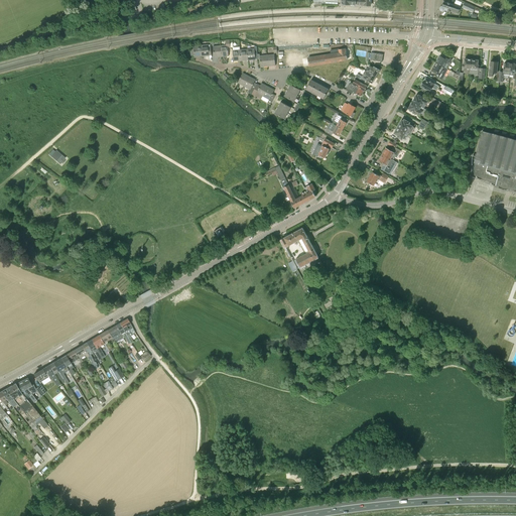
[(461,7),(443,2),(442,6),(441,6),(440,7),(439,8),(439,9),(439,10),(440,11),(441,11),(442,11),(443,11),(444,10),(447,11),(448,10),(450,11),(458,14),(461,7)]
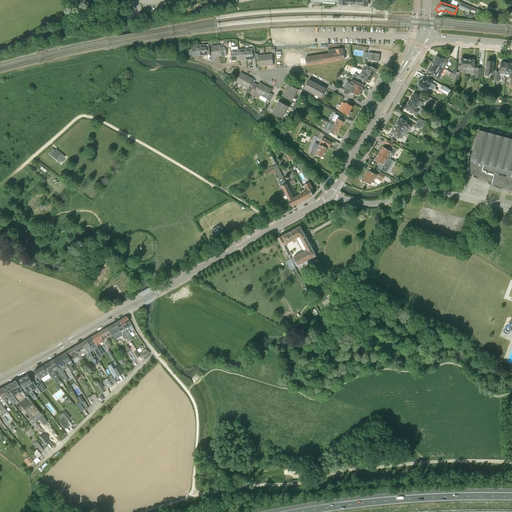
[(469,12),(471,8),(461,3),(460,4),(459,7),(469,12)]
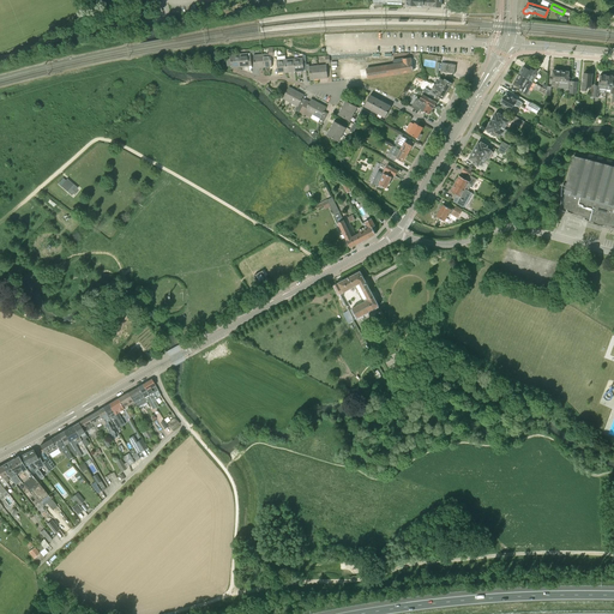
[(263,67),(264,67),(272,67),(271,58),(274,56),(274,47),(269,48),(269,54),(262,54),(263,67)]
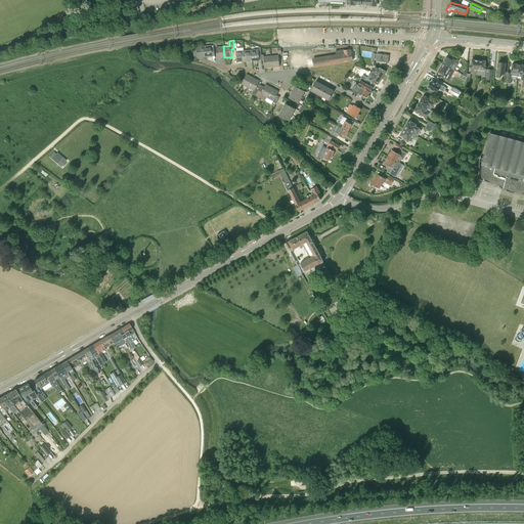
[(212,47),(212,45),(204,46),(205,57),(215,56),(214,47),(212,47)]
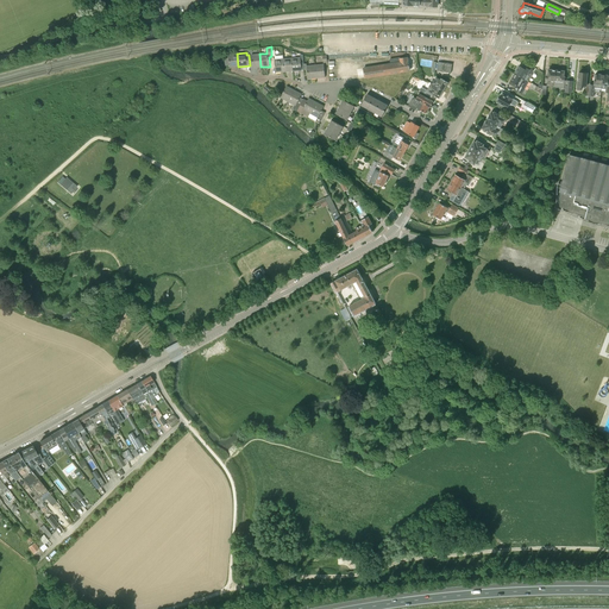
[(238,67),(237,54),(228,55),(228,57),(226,58),(226,66),(230,66),(230,68),(238,67)]
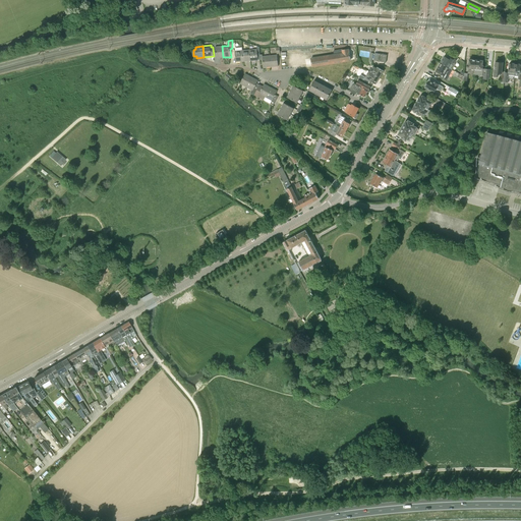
[(257,49),(249,50),(250,61),(261,60),(261,56),(261,54),(257,55),(257,51),(257,49)]
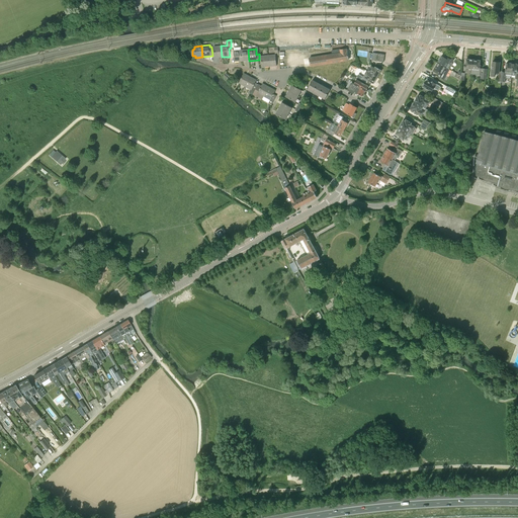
[(310,67),(348,60),(347,52),(347,49),(330,52),(330,55),(309,58),(310,67)]
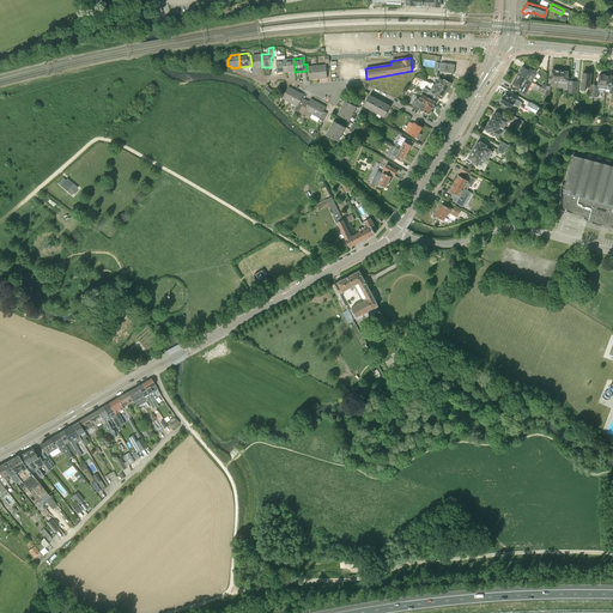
[(285,73),(295,72),(293,59),(285,59),(285,73)]
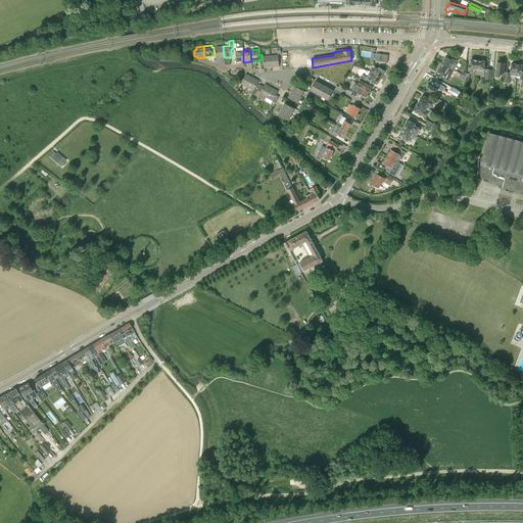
[(387,62),(388,55),(379,54),(378,61),(387,62)]
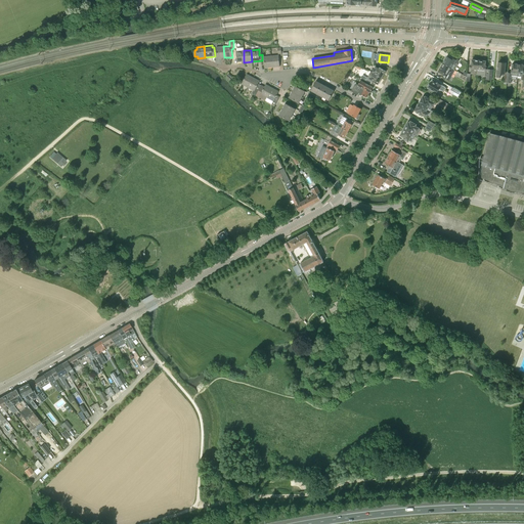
[(271,55),(262,56),(262,60),(264,60),(265,68),(271,68),(271,55)]
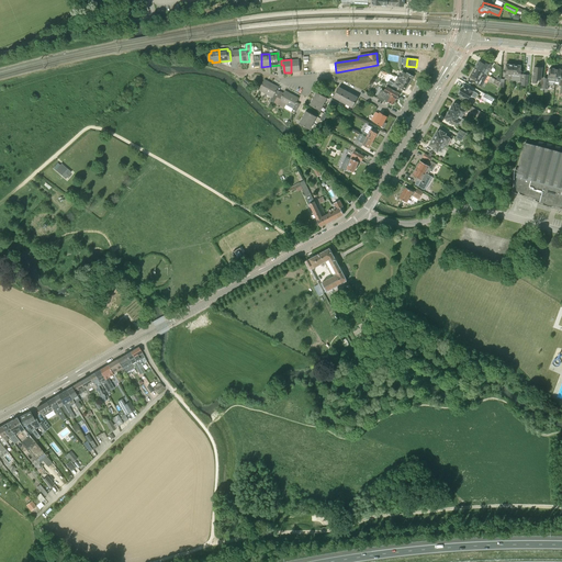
[(291,72),(300,71),(299,59),(291,59),(291,72)]
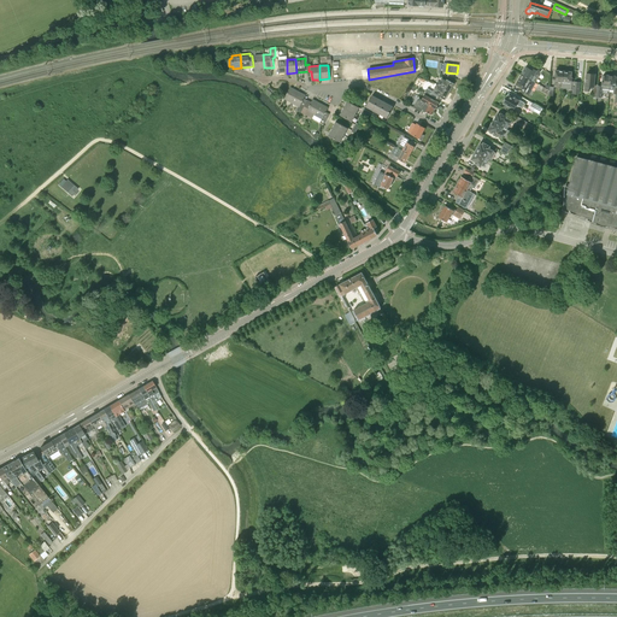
[(530,70),(526,68),(524,71),(523,71),(522,74),(522,75),(534,82),(540,71),(536,70),(536,71),(532,69),(530,70)]
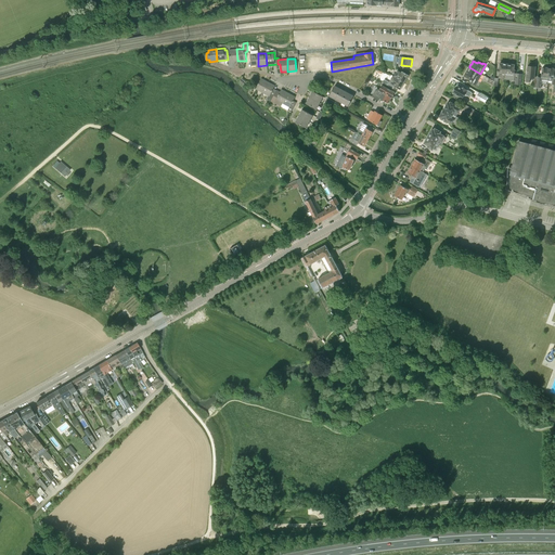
[(498,68),(498,73),(506,74),(507,64),(501,63),(500,63),(499,68),(498,68)]
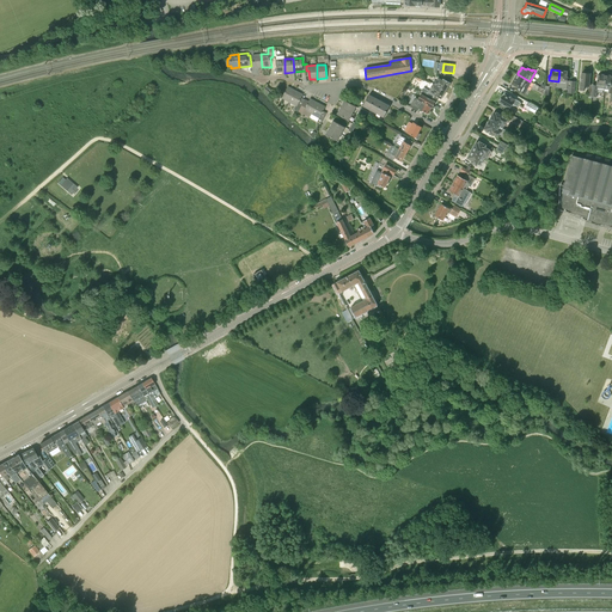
[(574,95),(576,81),(568,81),(568,78),(567,78),(567,72),(560,71),(558,81),(557,87),(568,89),(568,93),(574,95)]
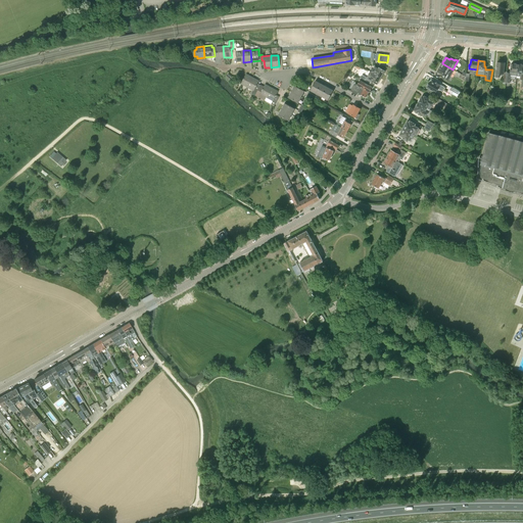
[(504,63),(504,62),(502,61),(502,62),(497,62),(496,69),(495,69),(495,74),(495,78),(500,78),(500,75),(504,75),(503,81),(506,81),(507,72),(504,72),(505,63),(504,63)]
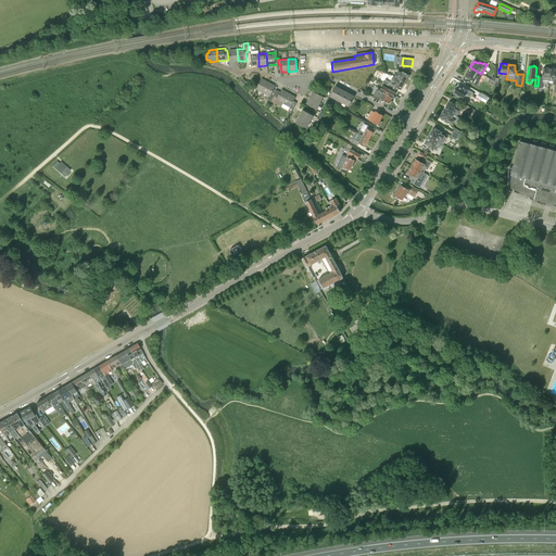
[(468,71),(466,74),(470,76),(469,77),(470,78),(469,81),(472,84),(476,79),(479,81),(482,75),(481,74),(470,67),(470,68),(469,68),(468,71)]
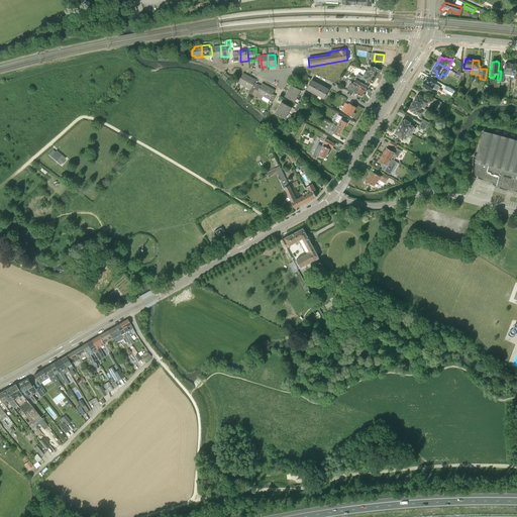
[(511,64),(510,64),(508,63),(508,64),(505,64),(505,72),(501,71),(500,80),(500,81),(503,82),(504,75),(510,76),(511,75),(512,64),(511,64)]
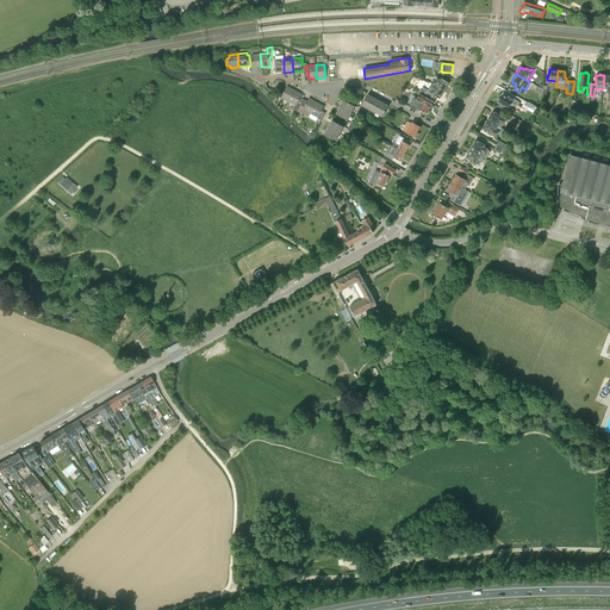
[(437,78),(433,85),(444,91),(449,82),(441,79),(441,80),(437,78)]
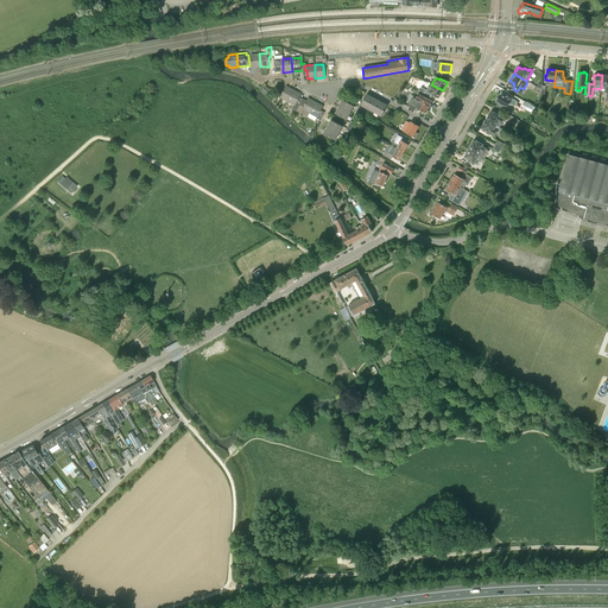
[(430,83),(424,94),(425,95),(430,97),(432,95),(438,99),(443,90),(431,84),(430,83)]
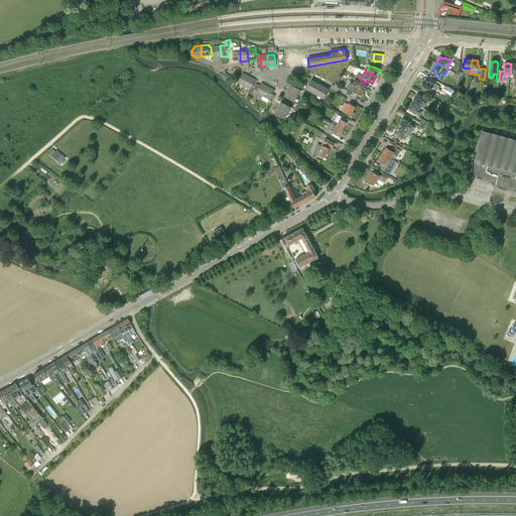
[(244,87),(249,77),(243,73),(238,83),(244,87)]
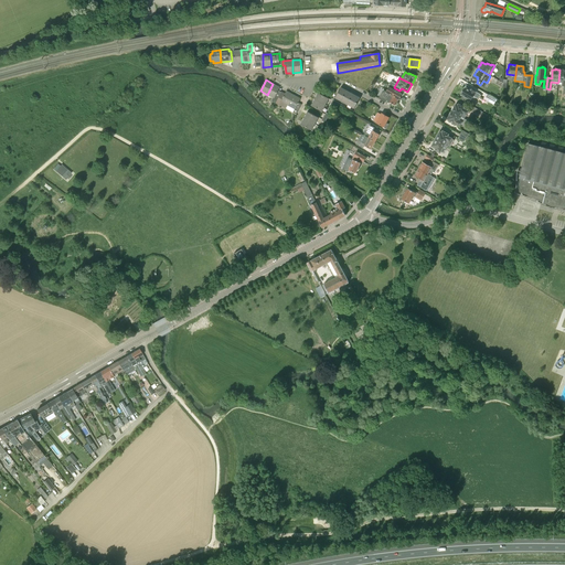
[(273,84),(267,95),(275,98),(274,100),(276,102),(278,99),(275,97),(280,87),(273,84)]
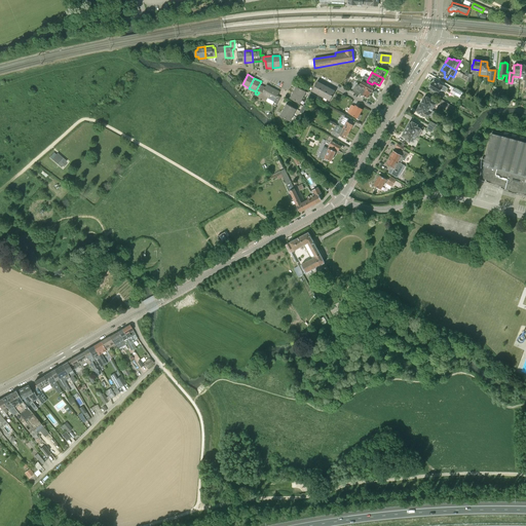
[(330,101),(335,91),(317,81),(311,91),(330,101)]
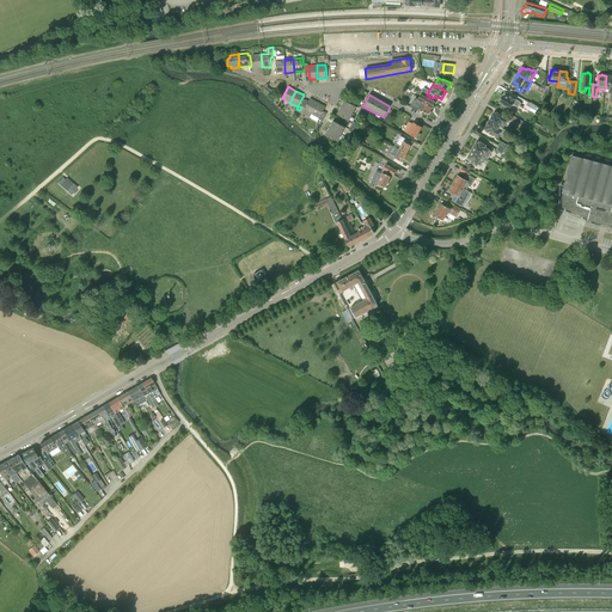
[(418,99),(414,106),(427,114),(430,108),(433,108),(435,103),(426,97),(421,95),(418,99)]
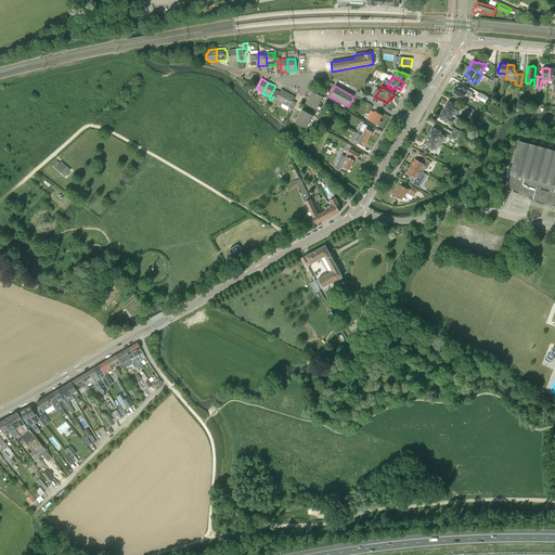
[(454,89),(453,91),(453,92),(453,93),(463,99),(465,94),(469,98),(472,92),(467,90),(463,88),(462,89),(457,86),(455,90),(454,89)]
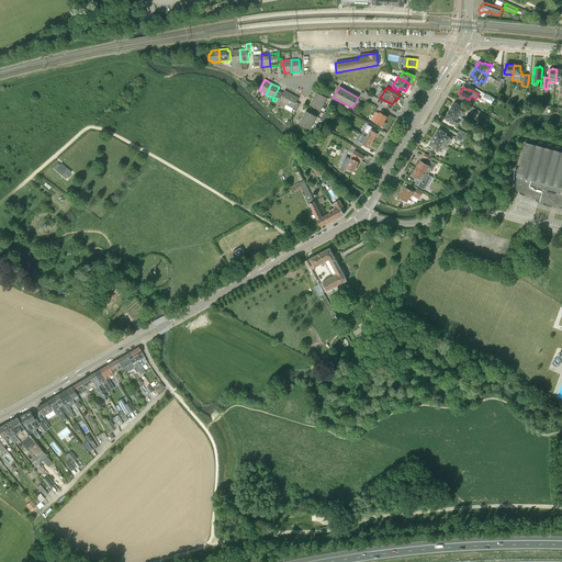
[(280,91),(277,99),(283,102),(282,103),(281,105),(284,108),(292,94),(284,90),(283,93),(280,91)]
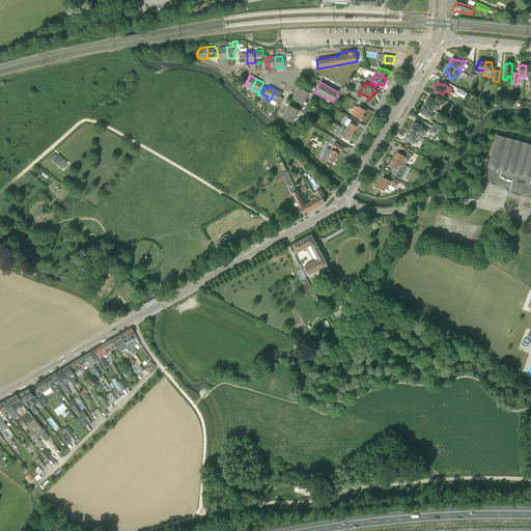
[(300,87),(296,93),(292,100),(303,105),(309,92),(300,87)]
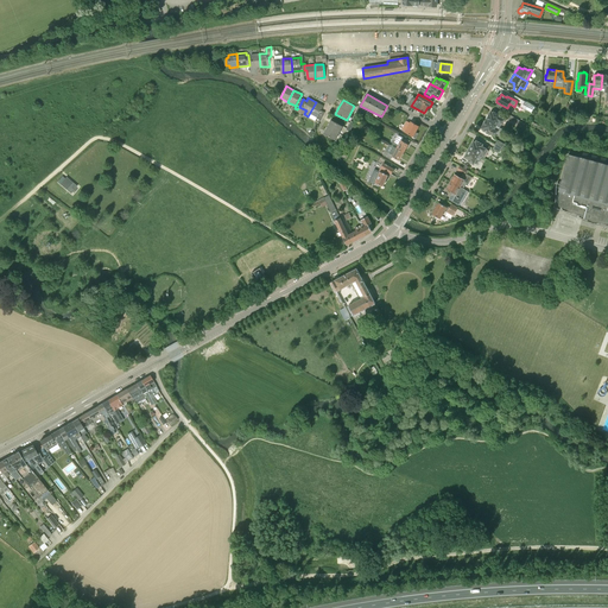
[(523,101),(520,107),(532,114),(536,108),(523,101)]
